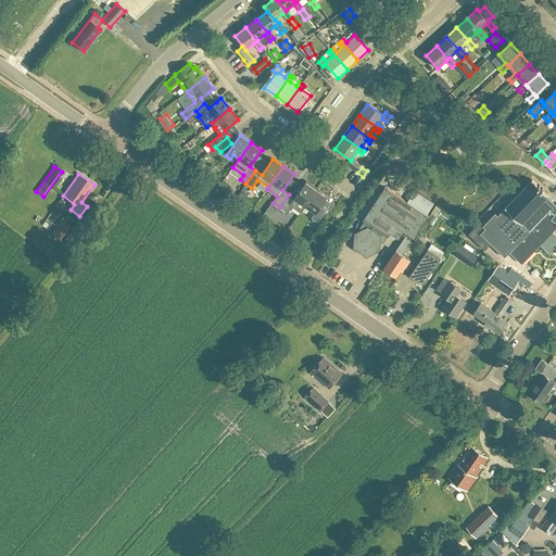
[(521,224),(547,198),(548,197),(550,197),(542,190),(543,189),(540,186),(539,186),(532,179),(505,207),(521,224)]
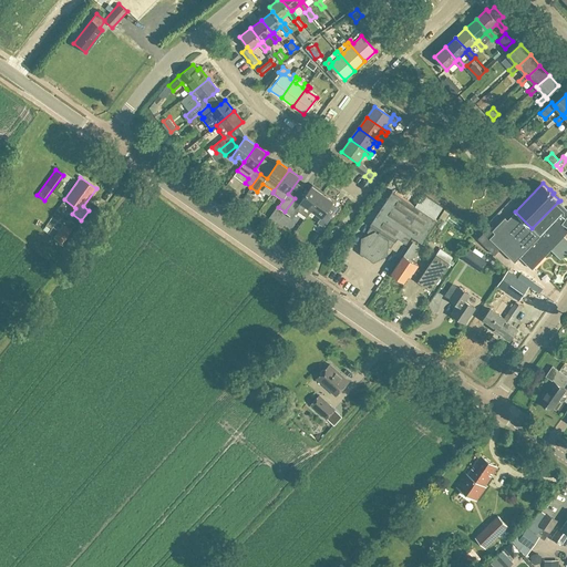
[(295,198),(285,212),(290,216),(290,217),(292,219),(298,212),(306,217),(311,209),(322,194),(311,186),(300,203),(295,198)]
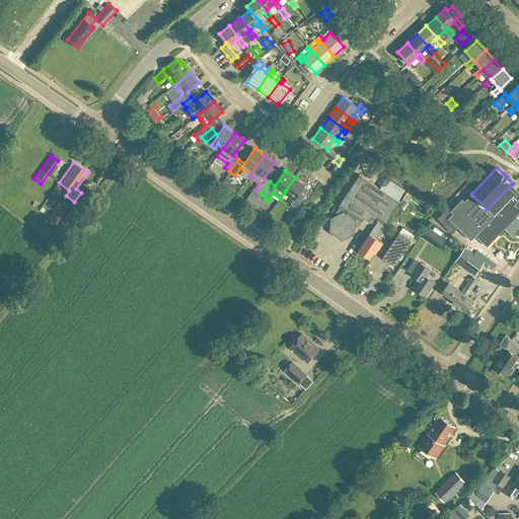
[(386,223),(400,202),(359,174),(339,206),(340,207),(336,213),(338,216),(331,219),(330,232),(342,239),(353,233),(354,227),(358,227),(362,221),(364,218),(372,223),(377,216),(386,223)]
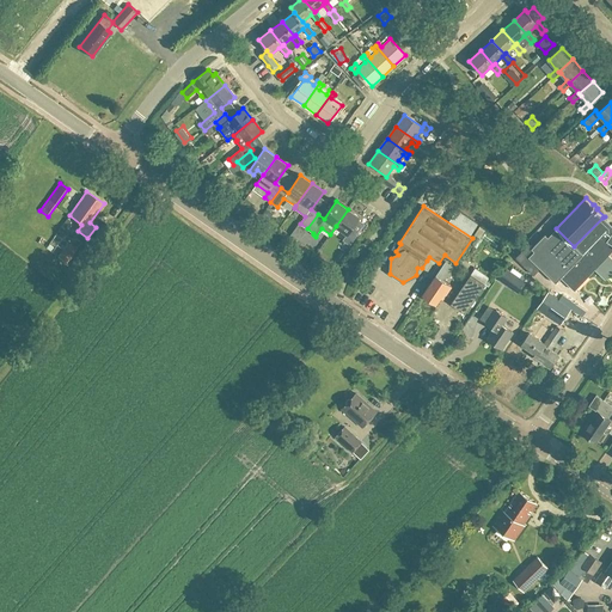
[(336,226),(347,234),(343,240),(350,245),(357,234),(350,230),(360,218),(348,209),(336,226)]
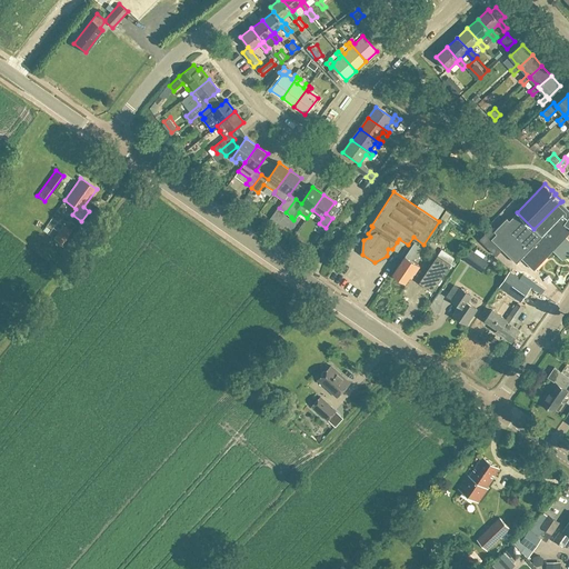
[(568,210),(560,202),(533,229),(517,212),(509,220),(507,218),(495,230),(492,227),(479,240),(496,256),(502,249),(517,263),(521,258),(535,270),(550,253),(553,250),(562,260),(568,252),(568,241),(566,238),(568,233),(568,210)]
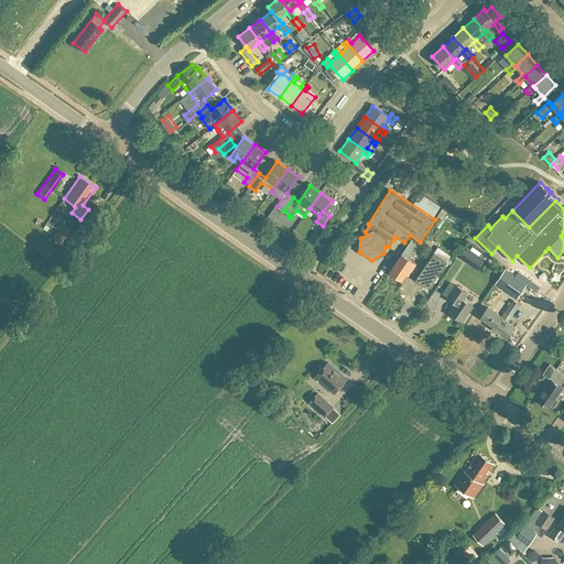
[(94,220),(102,209),(96,205),(87,216),(88,216),(83,224),(82,223),(65,245),(72,249),(93,220),(94,220)]
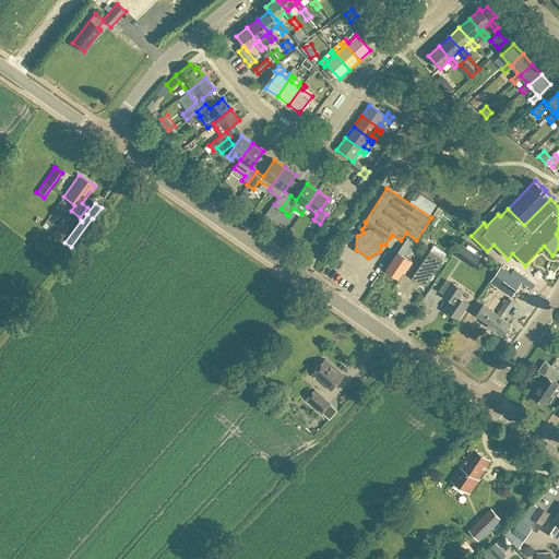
[(61,240),(62,240),(71,227),(61,222),(52,234),(61,240)]
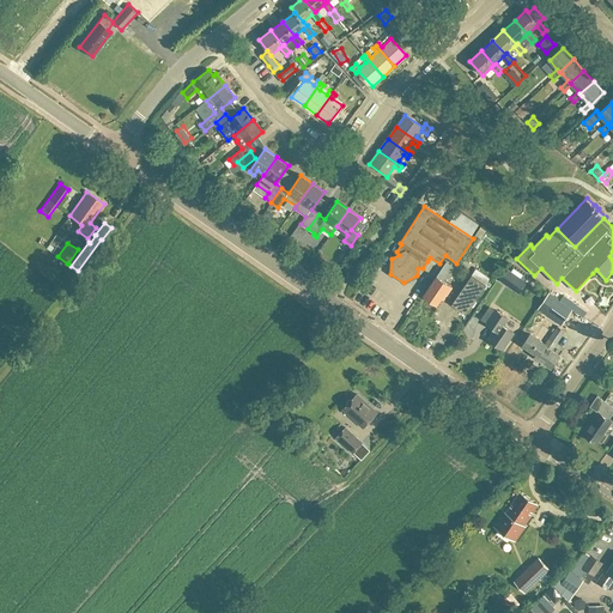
[(443,298),(451,286),(448,284),(449,281),(445,279),(454,268),(445,262),(424,296),(437,305),(442,297),(443,298)]
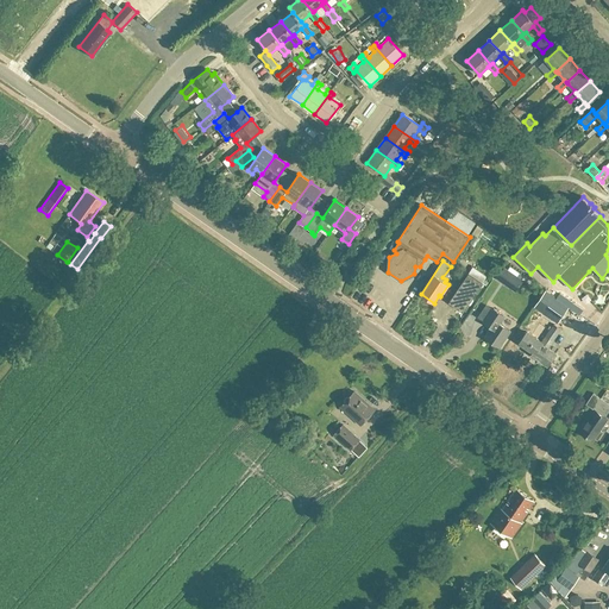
[(515,290),(522,280),(504,267),(496,277),(515,290)]
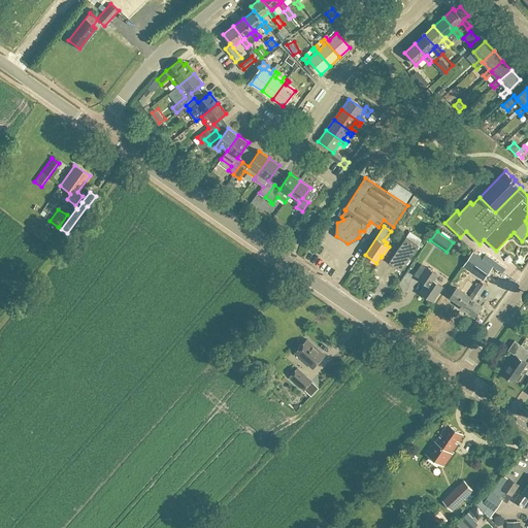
[(401,270),(419,245),(406,237),(389,262),(401,270)]
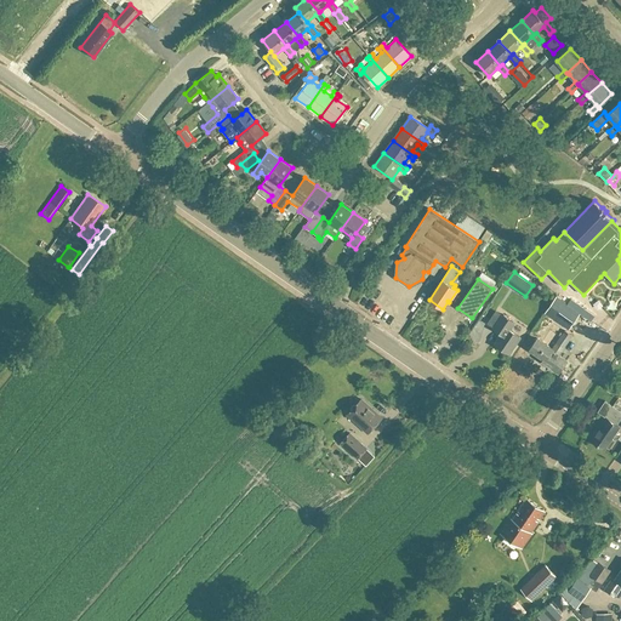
[(545,313),(569,330),(580,314),(556,297),(545,313)]
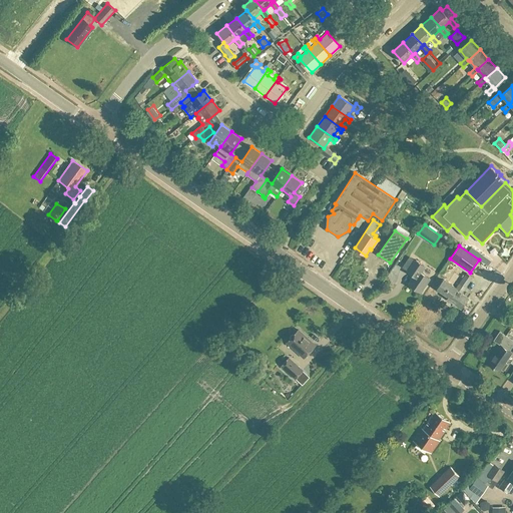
[(469,251),(479,259),(488,266),(491,262),(471,247),(469,251)]
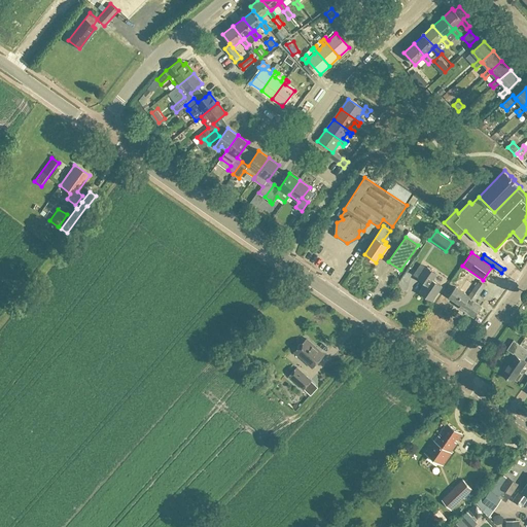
[(426,284),(420,292),(431,300),(441,285),(431,279),(435,273),(427,268),(419,279),(426,284)]
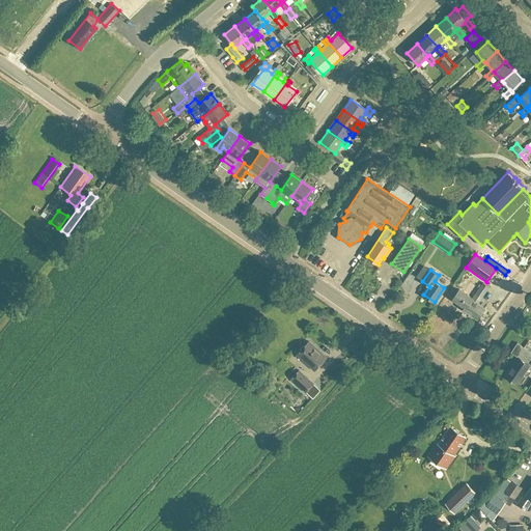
[(478,304),(490,287),(483,283),(472,299),(459,289),(453,299),(464,307),(463,309),(477,319),(484,309),(478,304)]
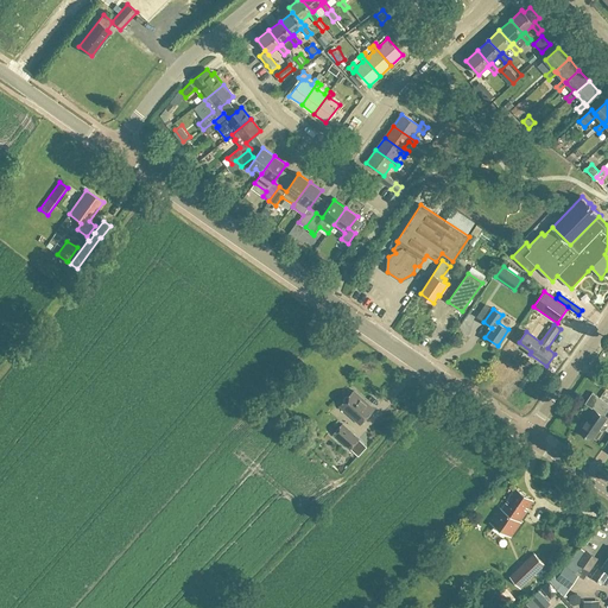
[(380,374),(385,367),(377,361),(372,368),(380,374)]
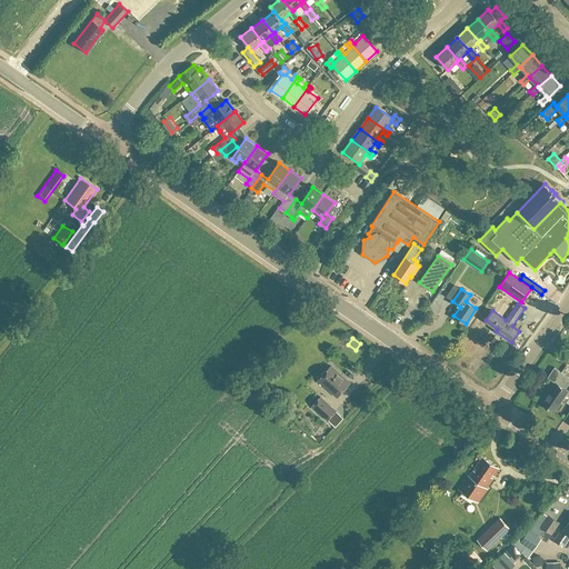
[(337,397),(349,383),(330,366),(316,382),(316,383),(320,379),(327,385),(326,387),(337,397)]
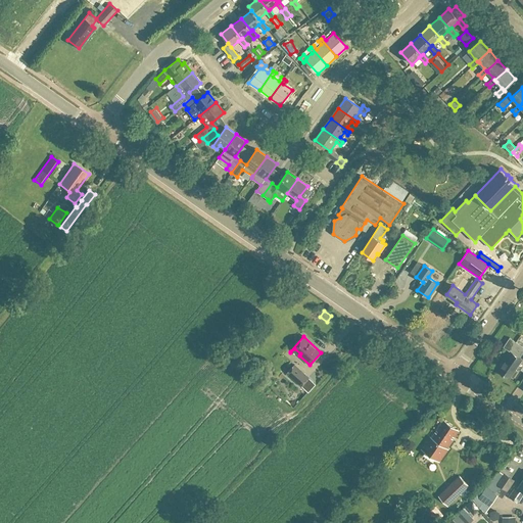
[(515,370),(522,360),(519,358),(522,351),(522,348),(518,345),(513,353),(509,351),(501,364),(502,365),(497,371),(509,378),(510,377),(513,378),(517,372),(515,370)]
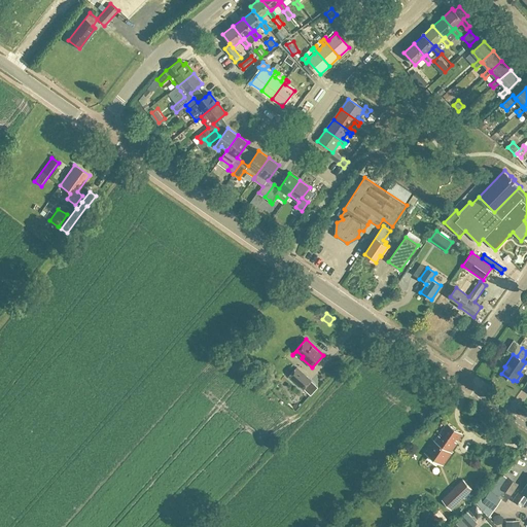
[(311,381),(305,376),(296,367),(288,376),(303,389),(311,381)]
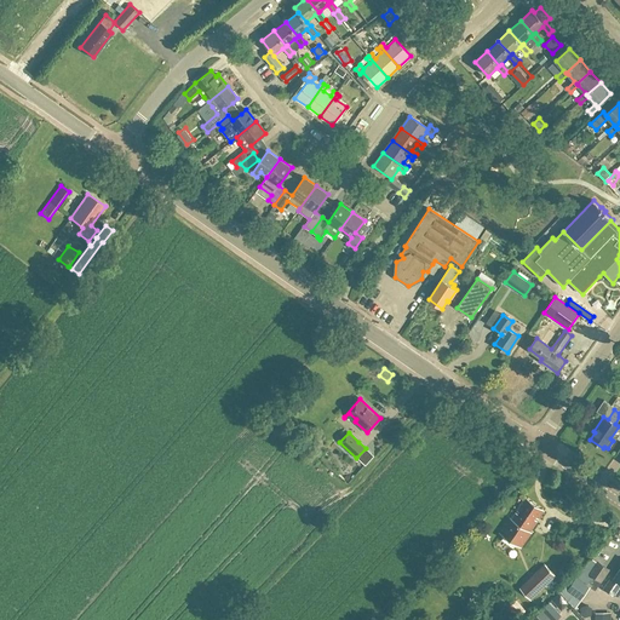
[(361,457),(368,464),(377,455),(368,448),(361,457)]
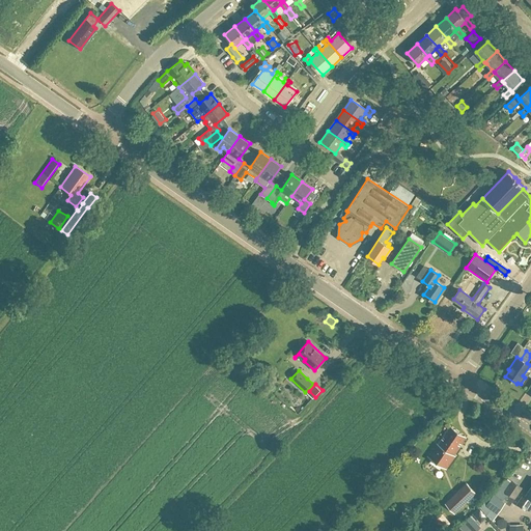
[(466,438),(450,427),(438,445),(437,444),(428,456),(446,469),(454,456),(453,455),(466,438)]
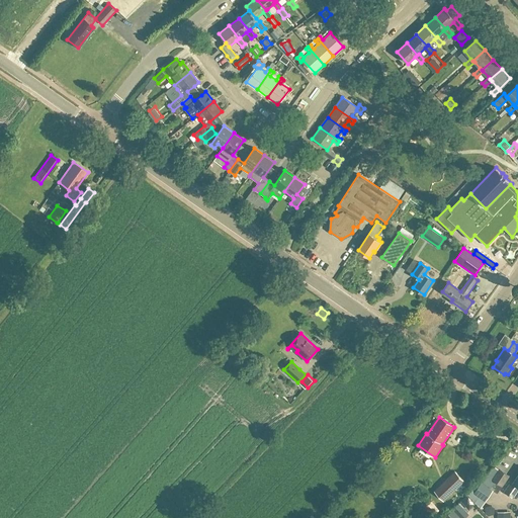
[(497,494),(502,487),(492,480),(498,471),(494,468),(468,494),(480,507),(492,490),(497,494)]
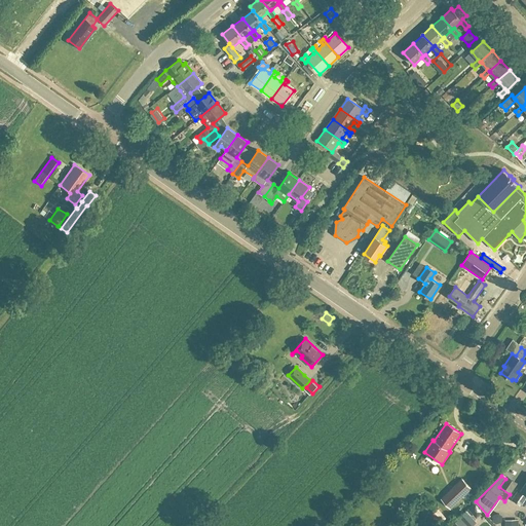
[(510,494),(516,485),(506,478),(505,479),(499,487),(510,494)]
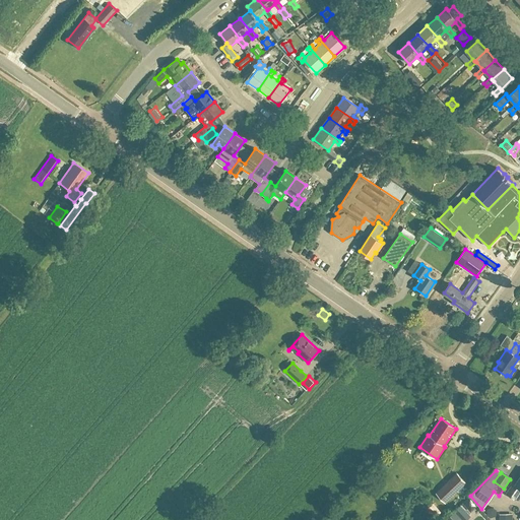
[(465,482),(457,473),(437,494),(445,502),(465,482)]
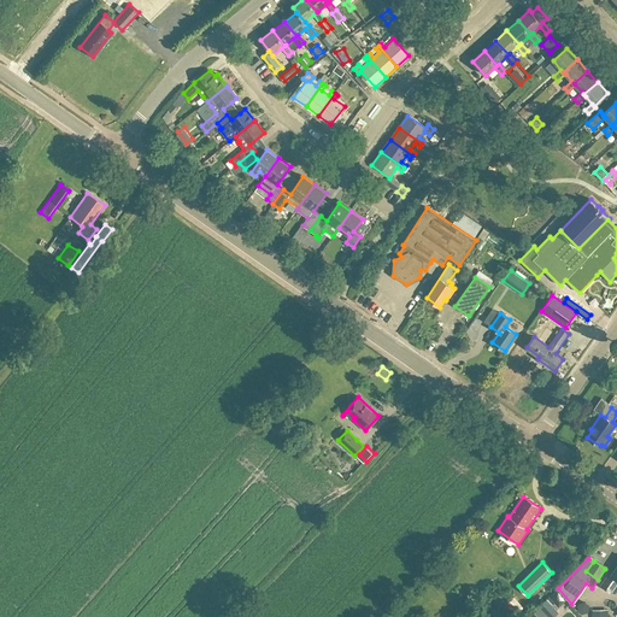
[(616,566),(612,575),(609,574),(600,586),(611,593),(616,585),(616,566)]
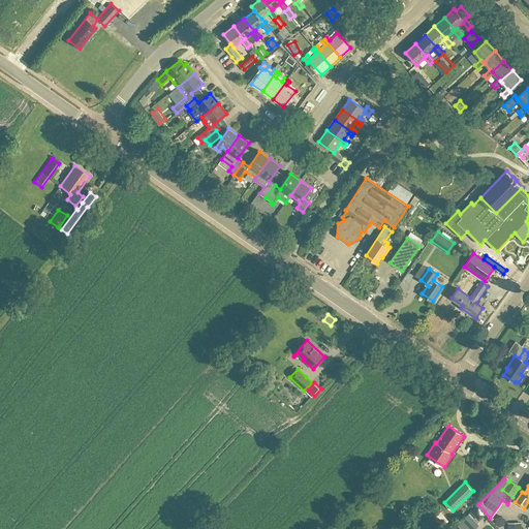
[(440,511),(434,518),(442,527),(448,521),(440,511)]
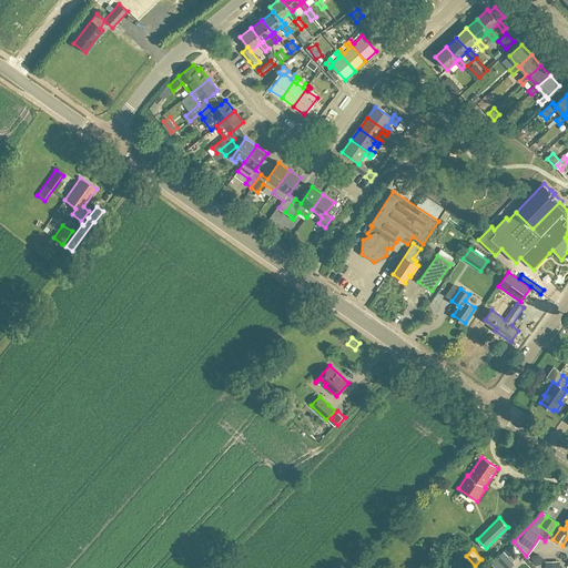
[(508,567),(511,567),(517,563),(508,553),(500,559),(508,567)]
